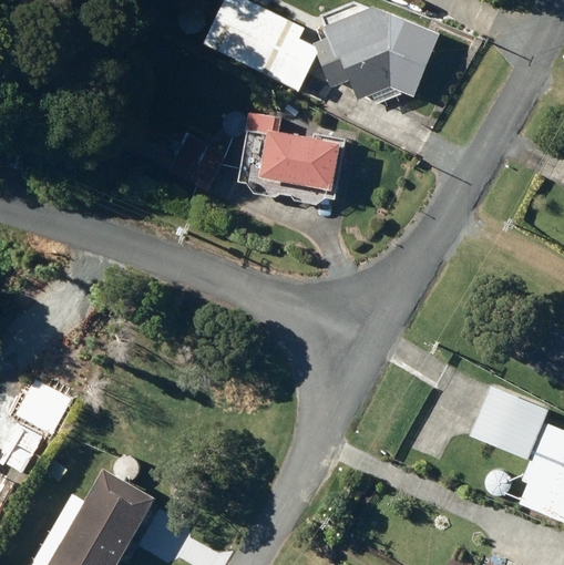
[(397,76),(421,30),(389,14),(367,10),(325,22),(329,38),(314,43),(306,40),(309,32),(248,0),(206,0),(194,23),(227,40),(232,32),(256,45),(246,64),(320,103),(328,88),(350,81),(356,96),(390,86),(396,89),(400,79),(397,76)]
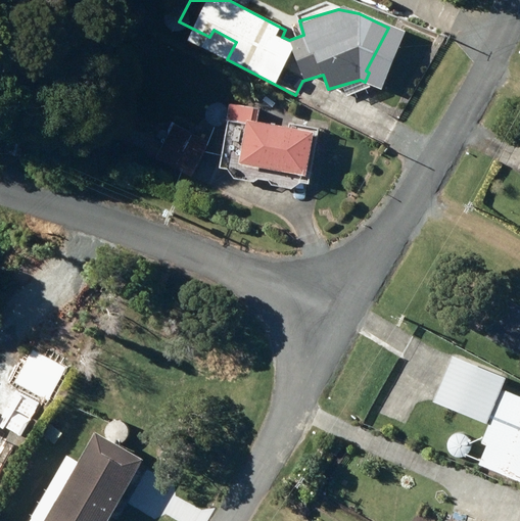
[(225,120),(247,125),(240,163),(305,177),(315,133),(255,122),(258,107),(228,102),(225,120)]
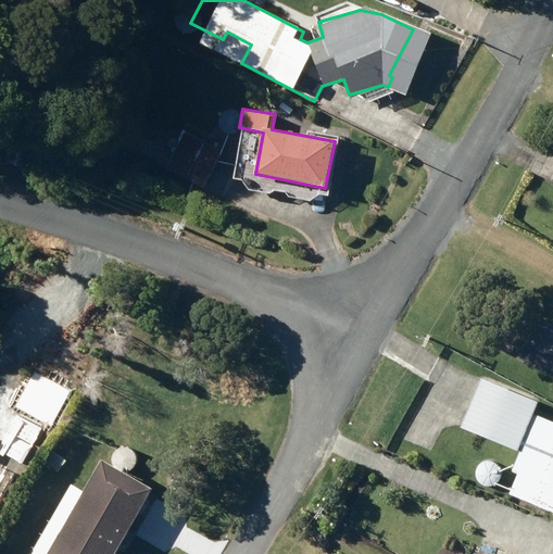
[(183,133),(166,166),(203,185),(221,151),(183,133)]
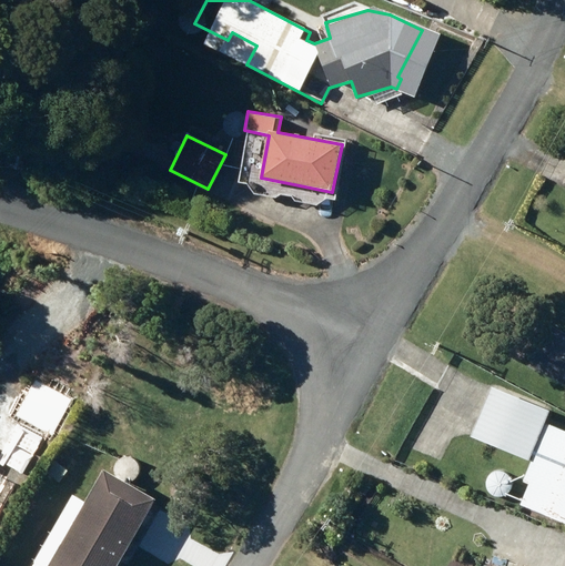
[(491,386),(470,436),(528,461),(520,481),(526,484),(518,504),(564,523),(564,433),(542,424),(547,410),(491,386)]
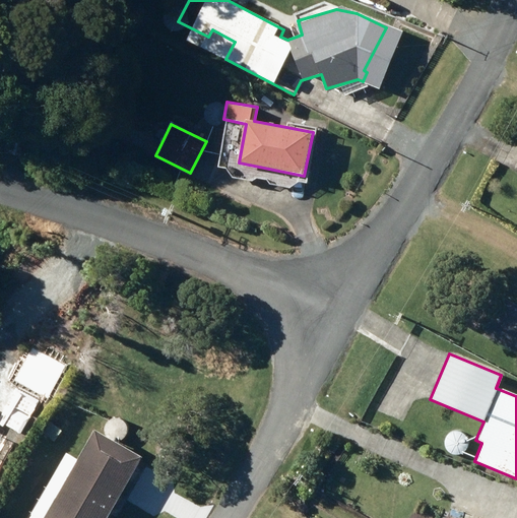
[(49,421),(41,432),(53,440),(61,429),(49,421)]
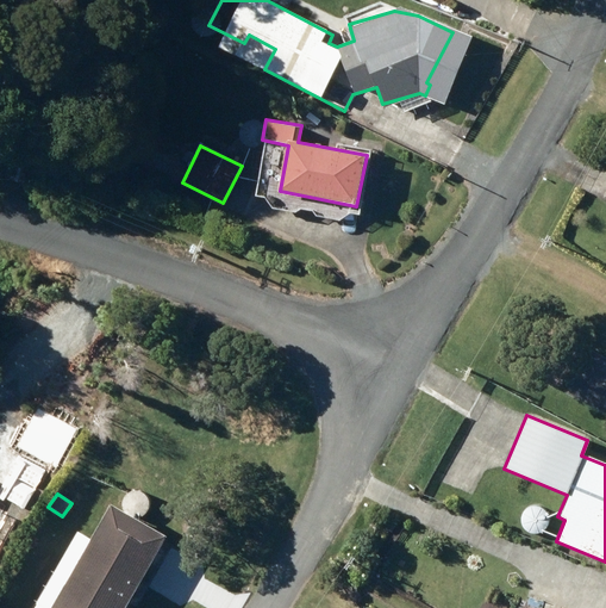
[(48,607),(39,603),(36,607),(126,607),(167,539),(112,507),(52,607),(48,607)]
